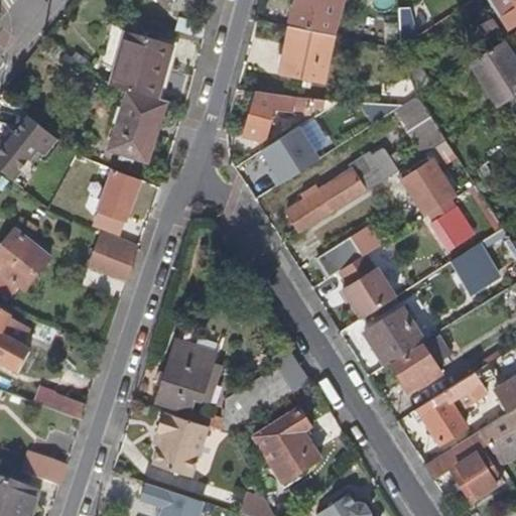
[(293,0),(287,20),(329,33),(338,0),(293,0)]
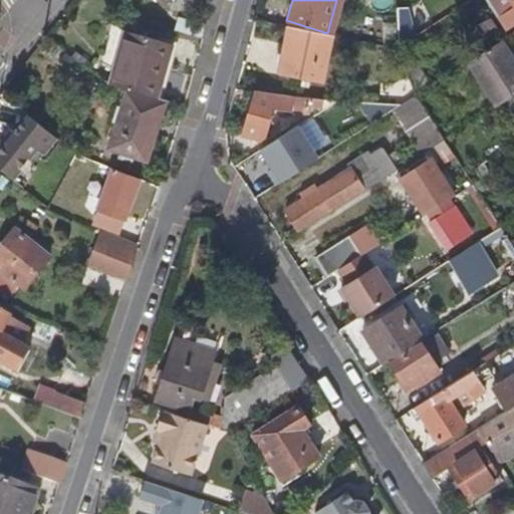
[(513,0),(487,0),(507,31),(513,26),(513,0)]
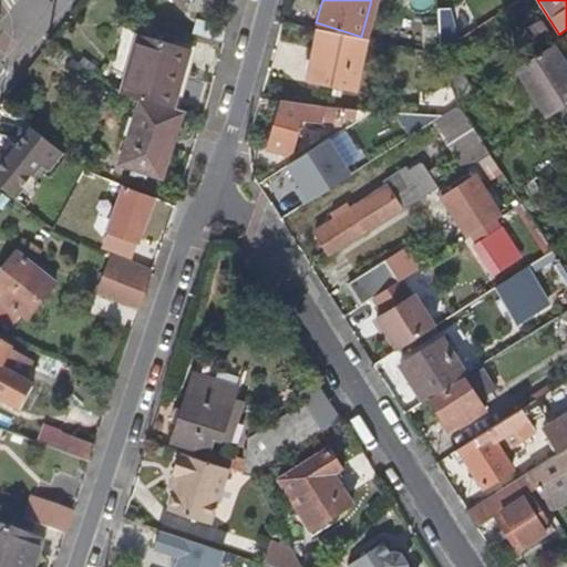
[(452,13),(436,17),(436,22),(439,52),(446,47),(454,42),(452,35),(456,34),(452,13)]
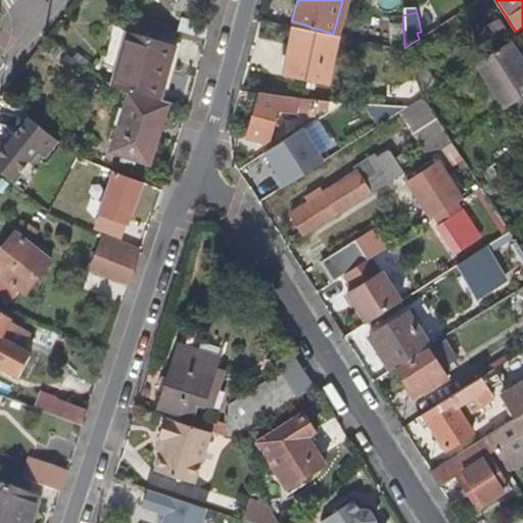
[(392,45),(405,48),(402,20),(390,21),(392,45)]
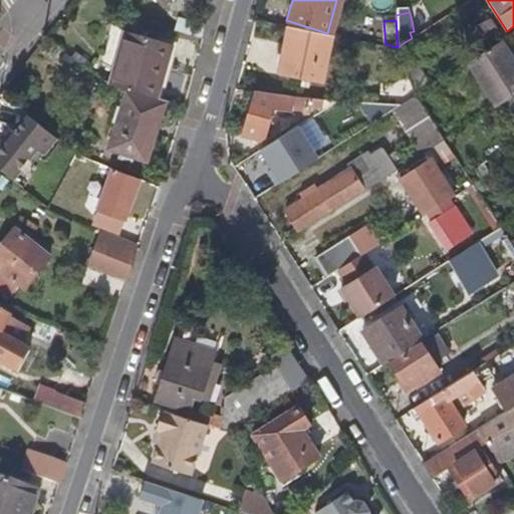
[(205,29),(178,22),(176,32),(179,33),(202,40),(205,29)]
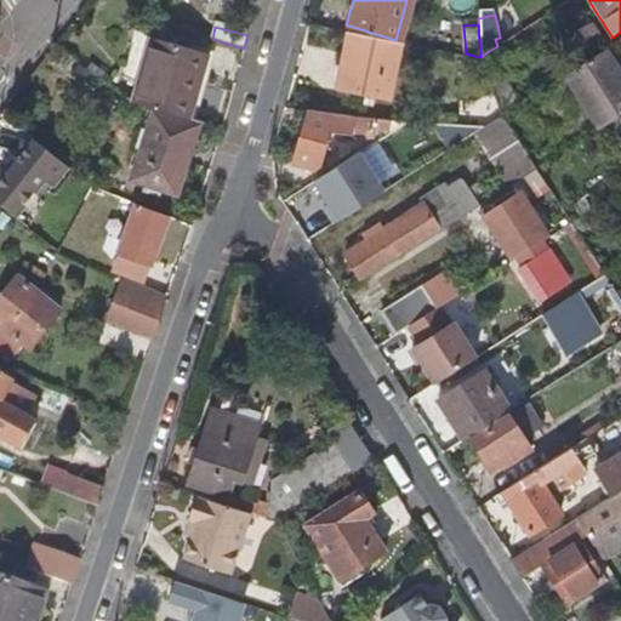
[(396,40),(348,30),(336,87),(386,98),(399,40),(396,40)]
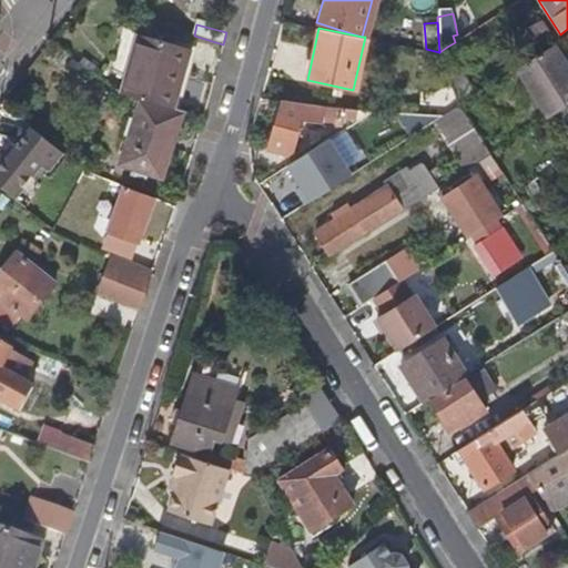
[(135,37),(118,94),(139,100),(173,110),(191,53),(135,37)]
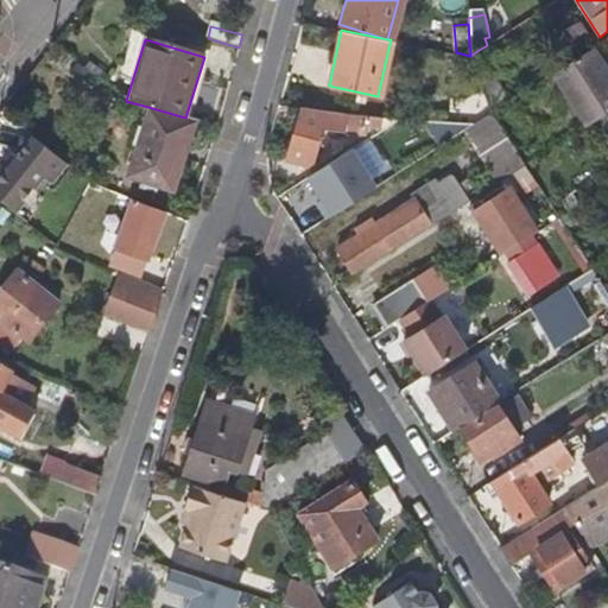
[(239,48),(211,39),(210,45),(238,52),(239,48)]
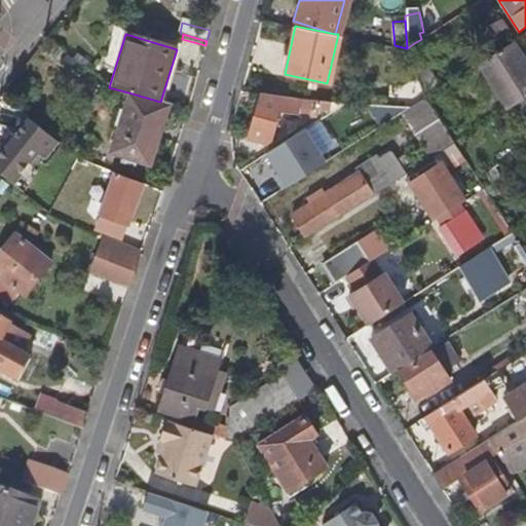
[(525,98),(525,61),(514,42),(479,65),(508,110),(522,102),(525,98)]
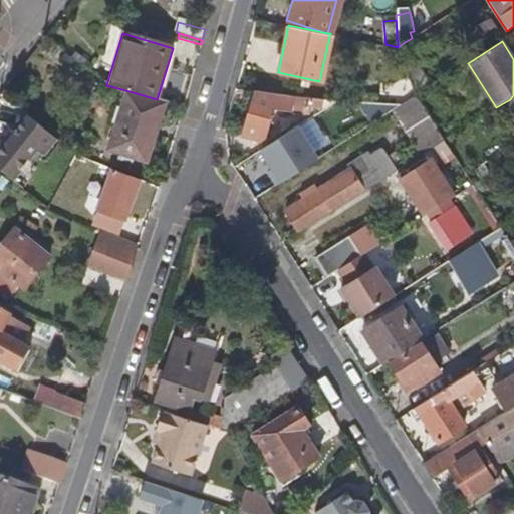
[(430,87),(405,42),(398,47),(416,96),(430,87)]
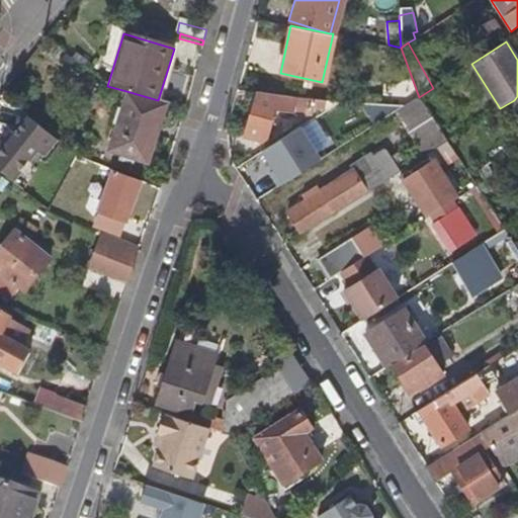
[(63,51),(56,45),(48,54),(54,60),(63,51)]
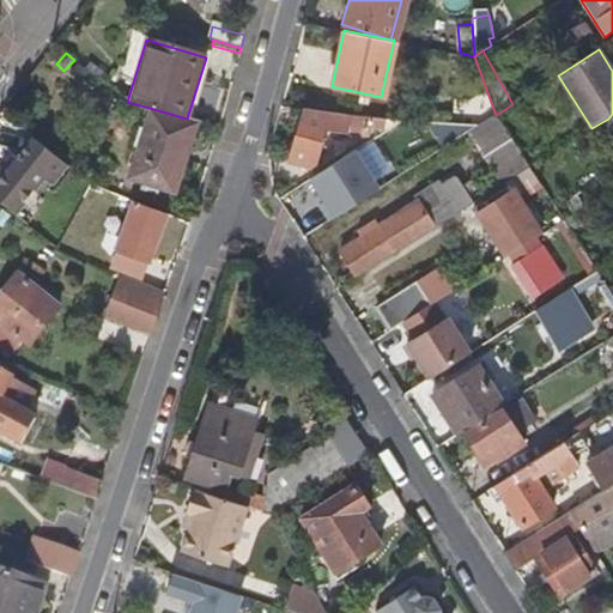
[(96,77),(103,83),(107,85),(111,78),(90,61),(85,68),(87,70),(96,77)]
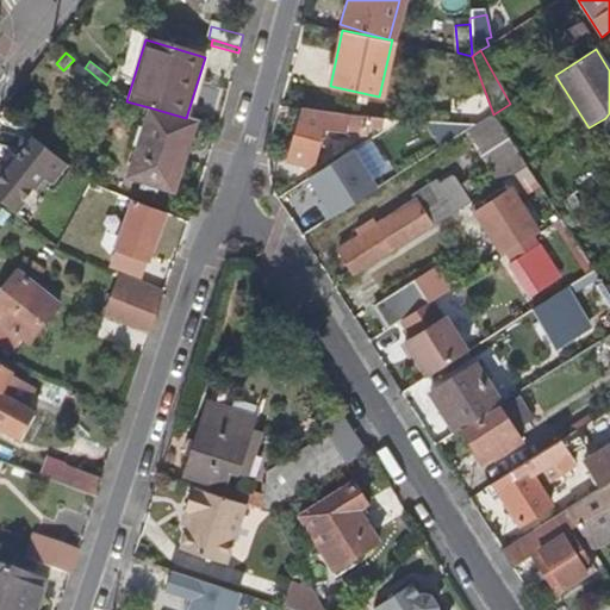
[(79,63),(70,74),(79,80),(87,69),(85,68),(79,63)]
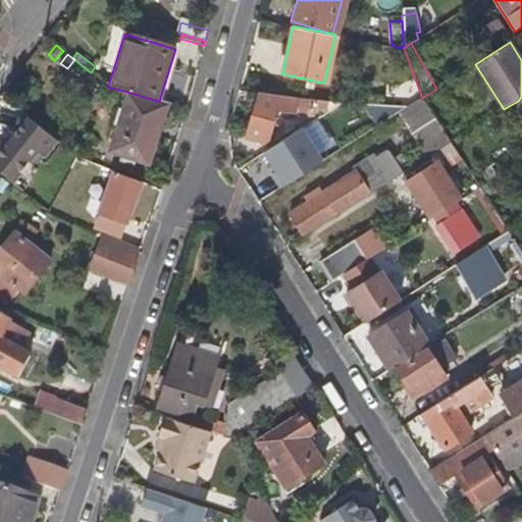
[(88,70),(82,65),(79,70),(83,74),(88,70)]
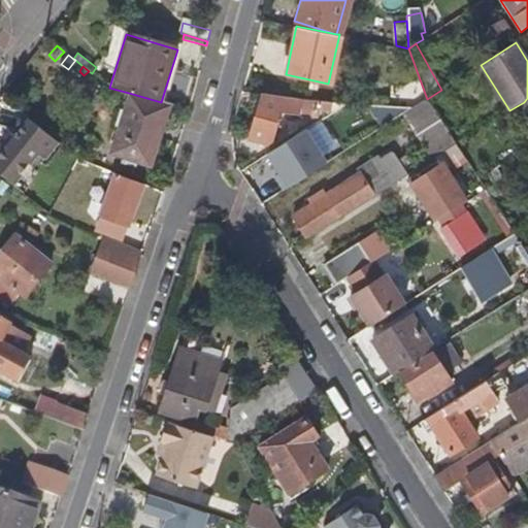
[(161,102),(129,93),(111,152),(138,161),(147,164),(166,103),(161,102)]
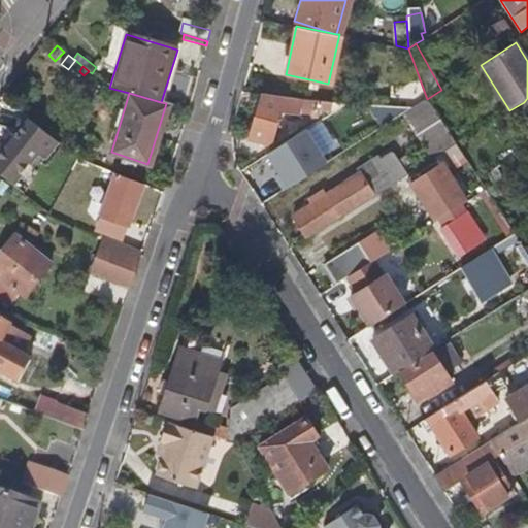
[(300,98),(283,97),(282,101),(262,96),(254,128),(272,133),(279,110),(297,113),(300,98)]
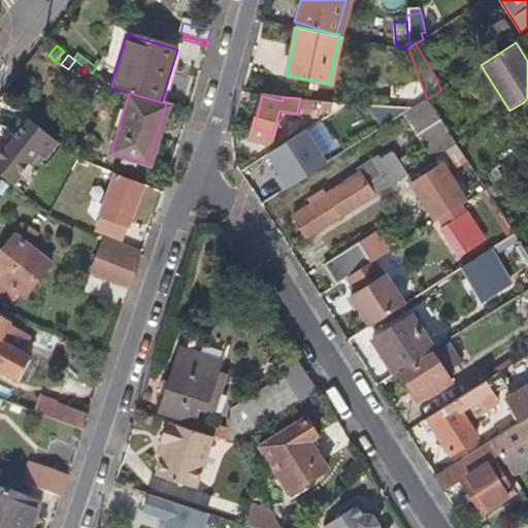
[(457,144),(427,99),(410,109),(439,156),(457,144)]
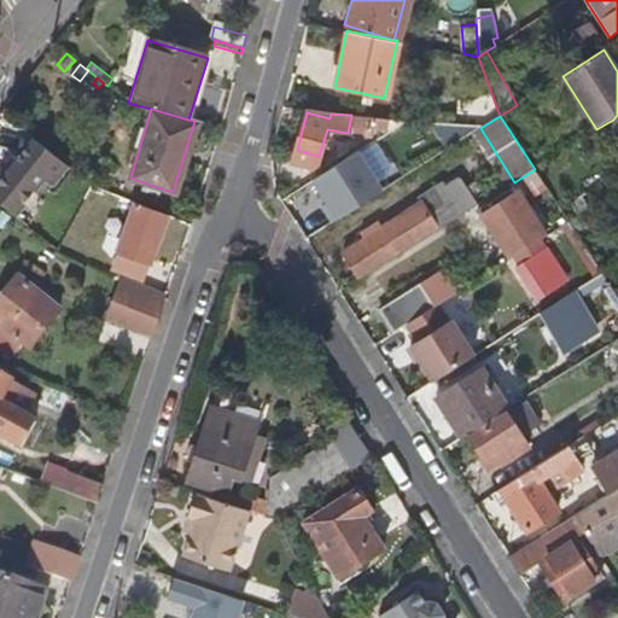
[(425,134),(425,122),(395,120),(369,117),(367,139),(394,140),(394,136),(425,134)]
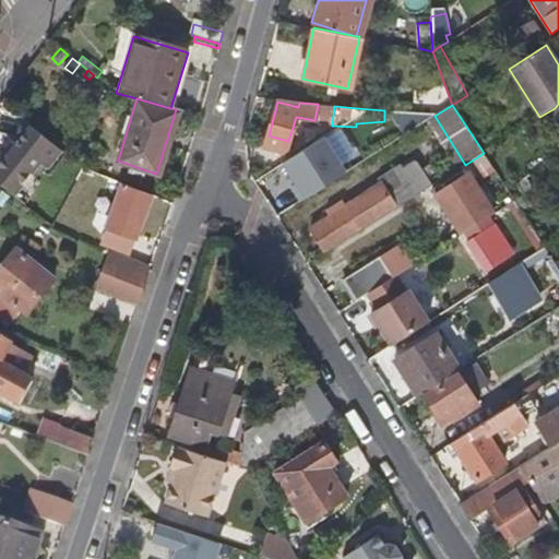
[(558,115),(555,108),(539,117),(548,130),(558,122),(558,115)]
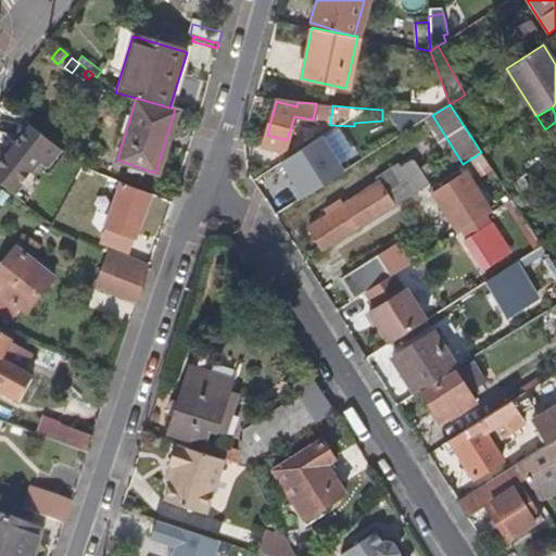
[(463,164),(432,115),(425,121),(455,168),(463,164)]
